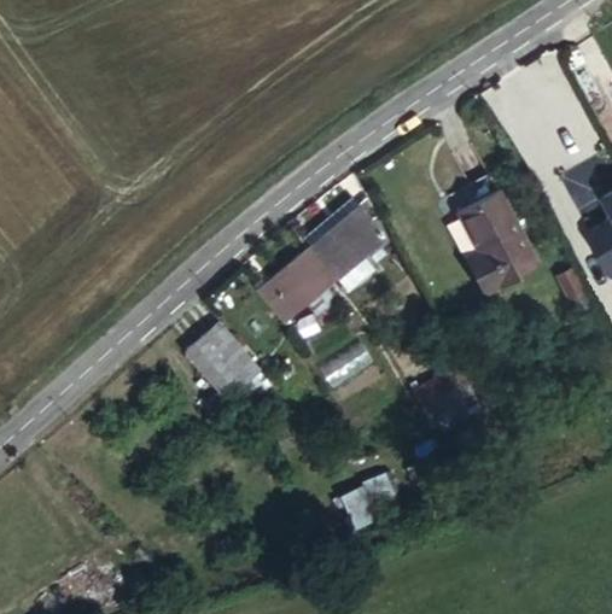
[(535,275),(499,198),(460,217),(479,258),(465,264),(481,299),(535,275)]
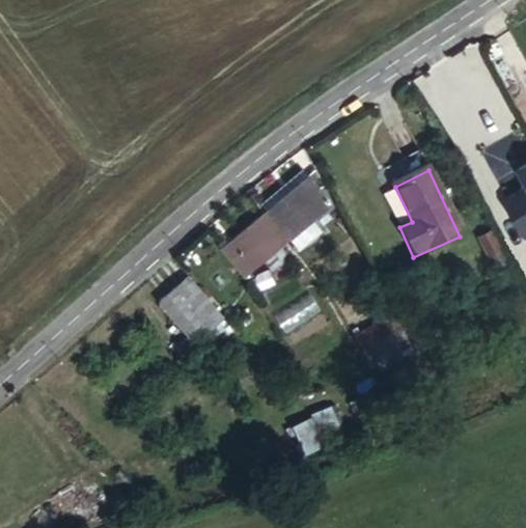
[(336,196),(328,179),(309,192),(304,186),(270,210),(298,250),(313,240),(305,227),(325,215),(320,209),(336,196)]
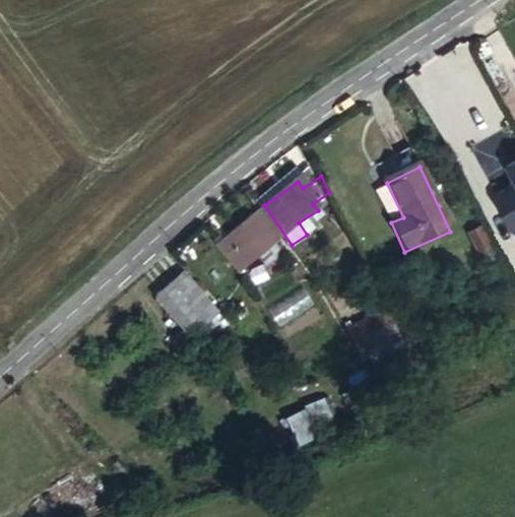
[(281,240),(260,208),(221,235),(242,265),(281,240)]
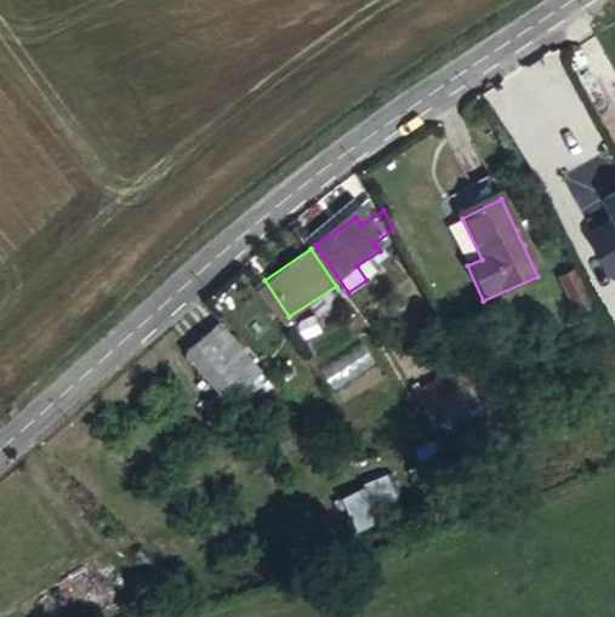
[(214,315),(180,342),(220,395),(255,370),(214,315)]
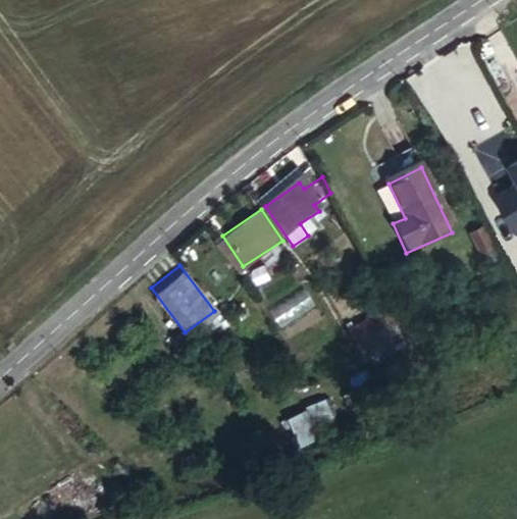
[(357,345),(396,324),(388,310),(349,329),(357,345)]
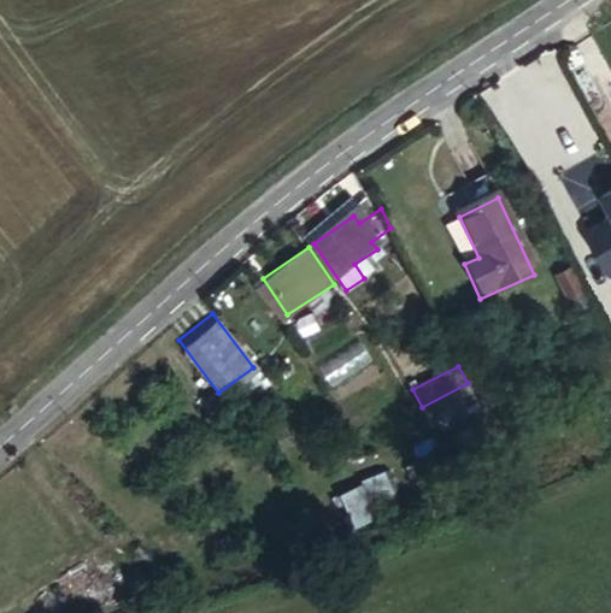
[(479,401),(468,383),(422,407),(433,424),(479,401)]
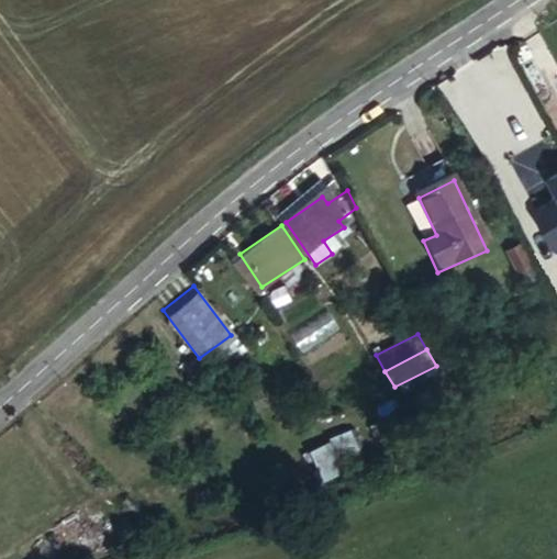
[(355,428),(311,446),(323,476),(367,457),(355,428)]
